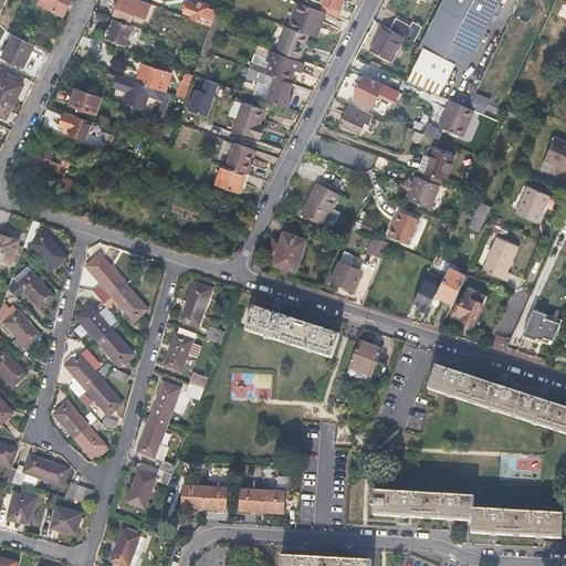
[(41,0),(40,4),(63,16),(71,0),(41,0)]
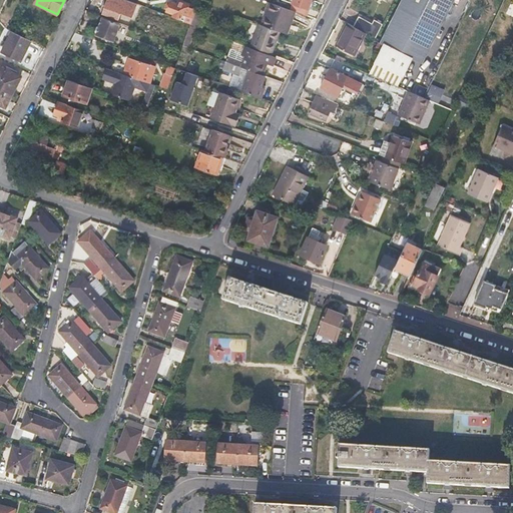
[(126,0),(125,0),(107,0),(103,13),(119,19),(126,0)]
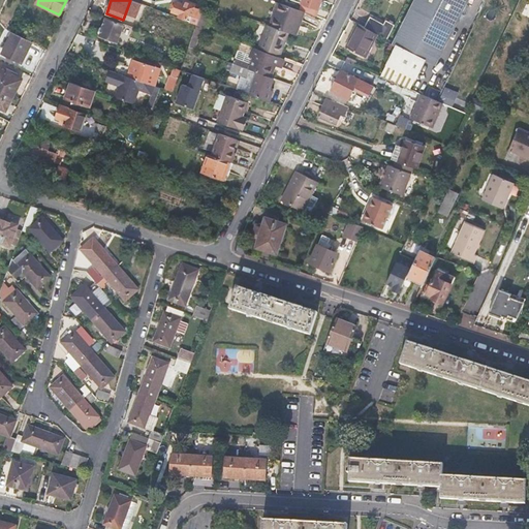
[(291,0),(302,4),(300,10),(304,12),(315,16),(317,9),(318,9),(321,0),(291,0)]
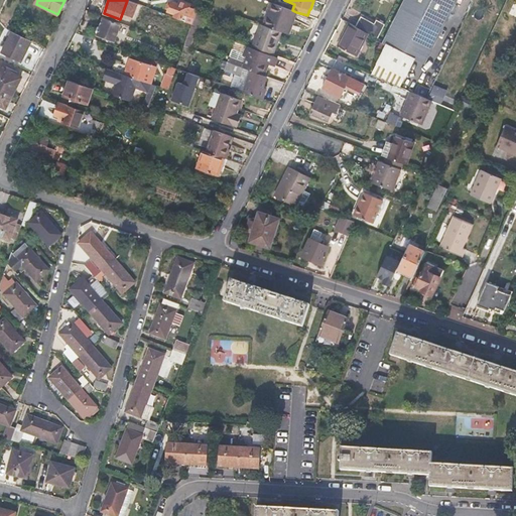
[(385,45),(377,62),(403,75),(412,56),(423,61),(454,0),(404,0),(383,44),(385,45)]
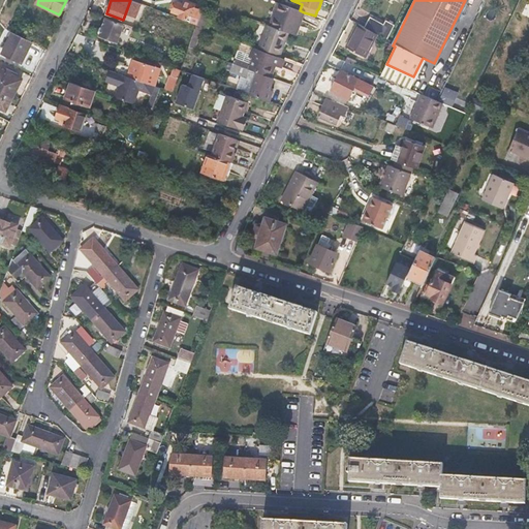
[(184,5),(177,2),(174,10),(174,12),(181,14),(180,17),(194,22),(199,9),(194,7),(195,6),(185,2),(184,5)]
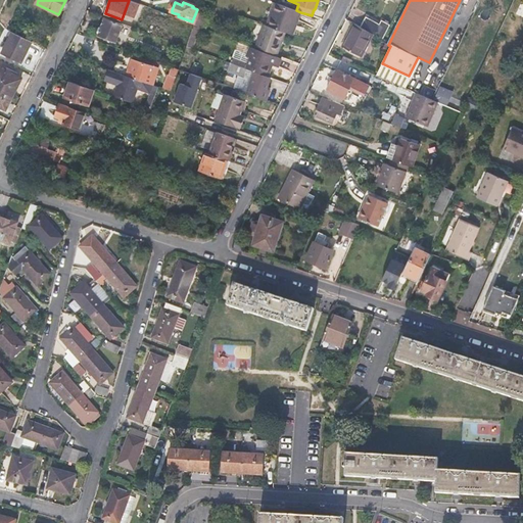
[(296,26),(300,12),(296,10),(275,3),(267,26),(285,32),(289,34),(293,25),(296,26)]
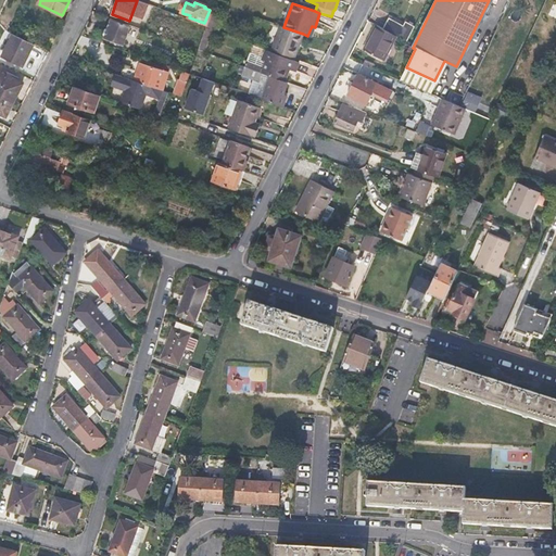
[(154,7),(149,4),(144,16),(150,20),(154,7)]
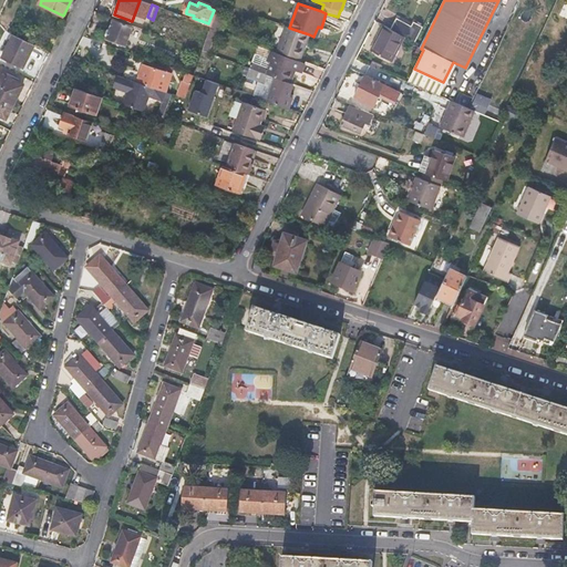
[(133,26),(114,19),(111,30),(107,30),(106,34),(109,38),(126,44),(133,26)]
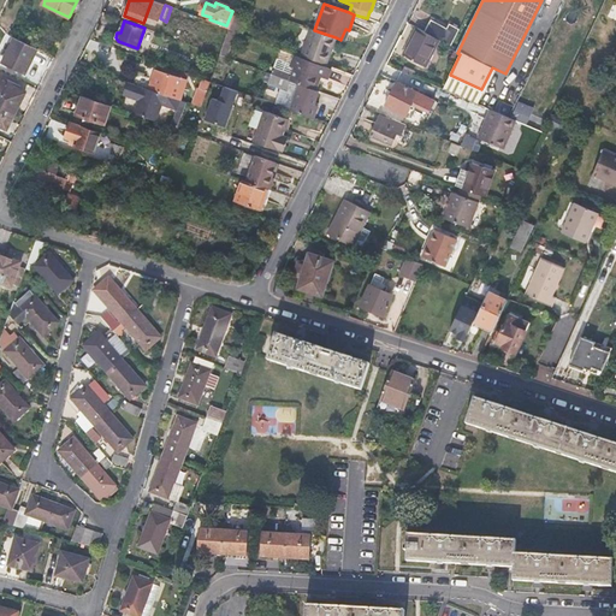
[(451,45),(457,33),(448,27),(442,40),(451,45)]
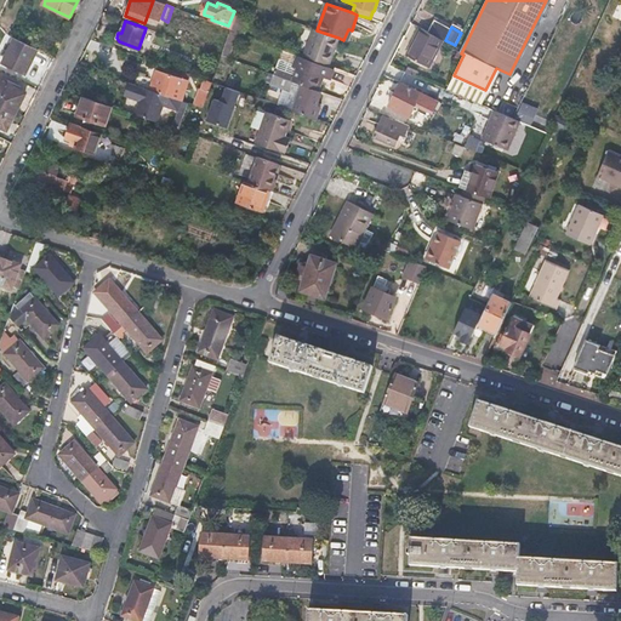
[(442,39),(421,28),(408,53),(428,66),(442,39)]
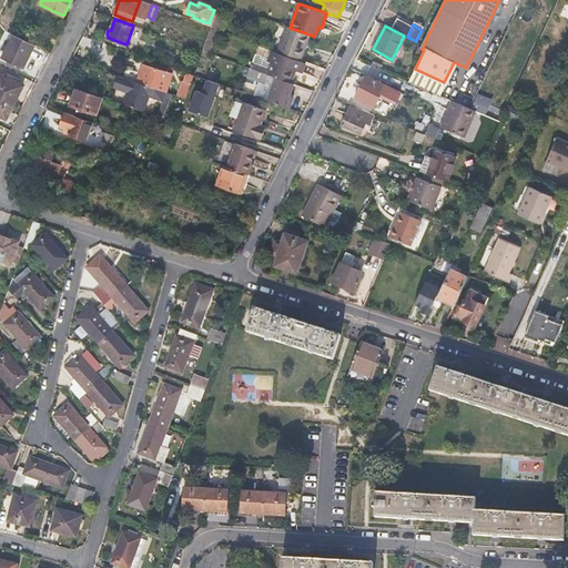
[(301,60),(310,34),(290,28),(287,27),(279,51),(301,60)]
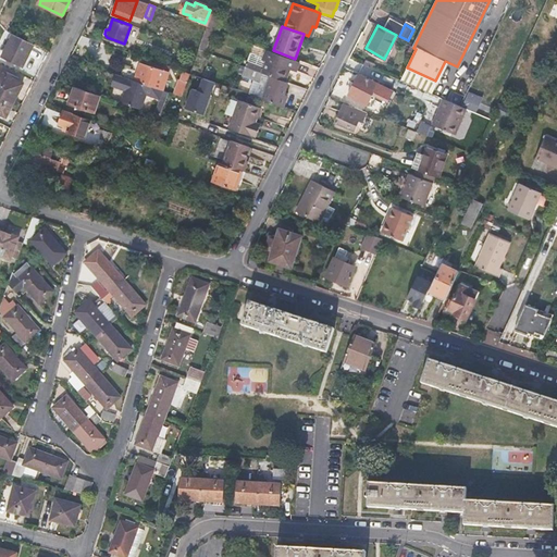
[(34,44),(13,34),(2,56),(22,66),(34,44)]
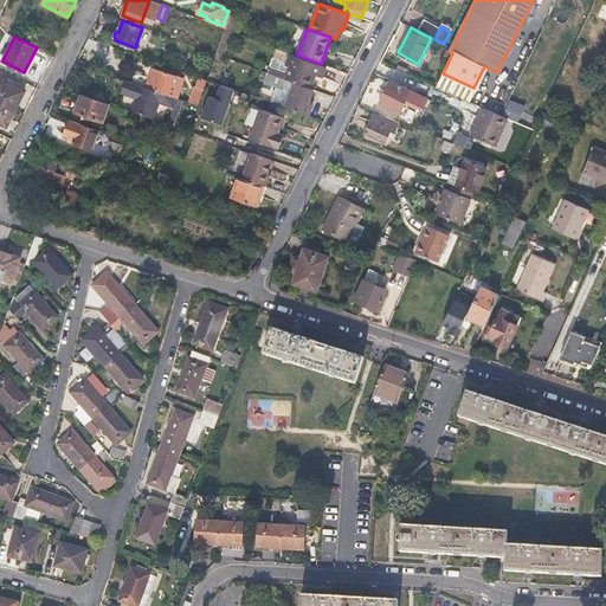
[(285,79),(288,81),(295,83),(307,88),(310,78),(314,79),(315,76),(321,78),(326,68),(291,56),(288,66),(290,68),(285,79)]
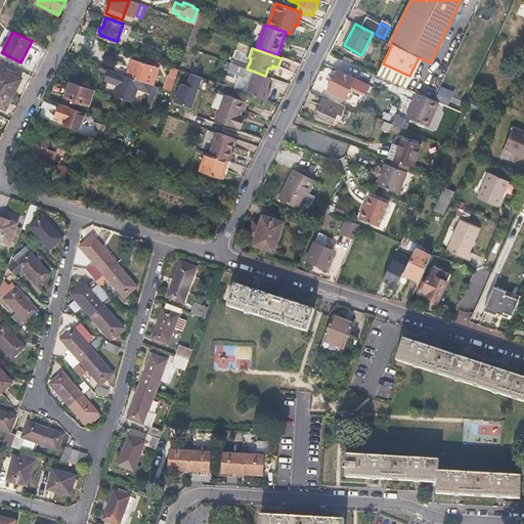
[(122,74),(154,85),(160,68),(148,63),(149,60),(141,58),(140,60),(136,59),(133,68),(118,62),(114,71),(122,74)]
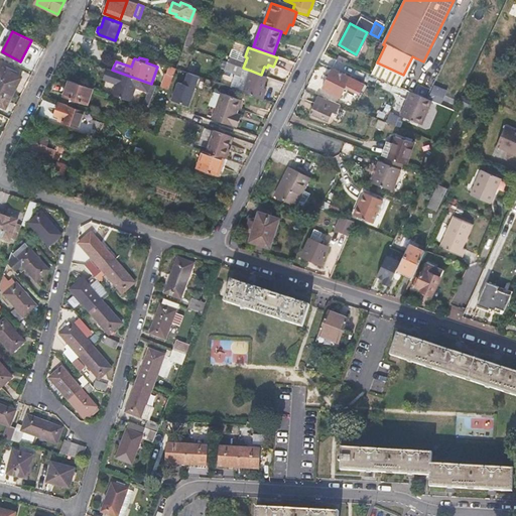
[(242,76),(245,69),(243,68),(228,62),(225,70),(242,76)]
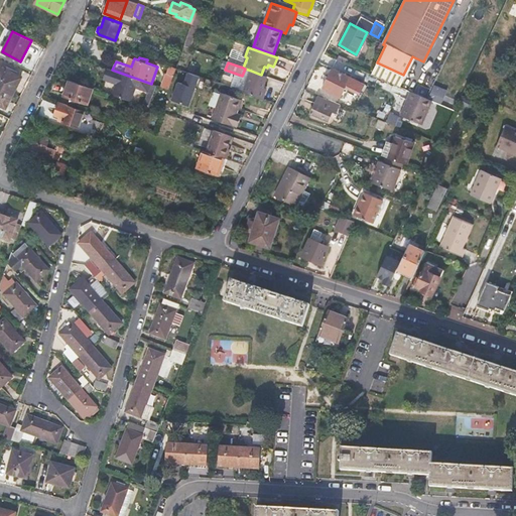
[(0,67),(0,86),(13,93),(20,77),(0,67)]
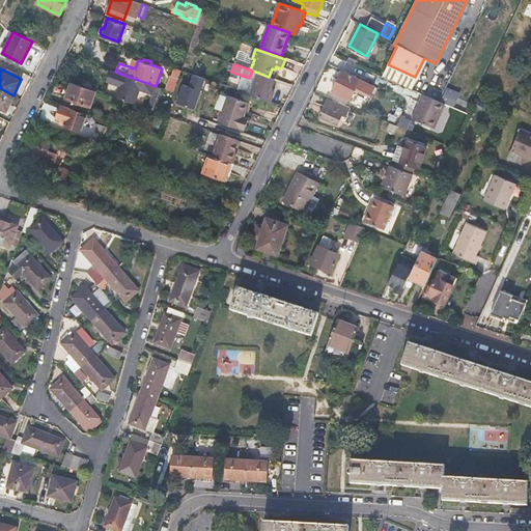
[(174,92),(178,79),(182,71),(175,68),(172,77),(171,77),(167,90),(174,92)]
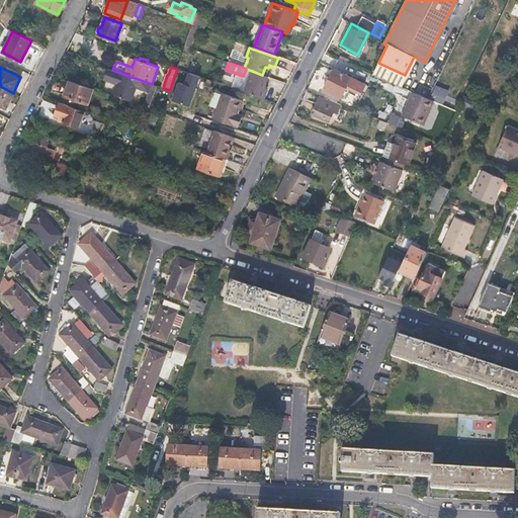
[(252,71),(246,69),(243,76),(238,90),(244,92),(252,71)]
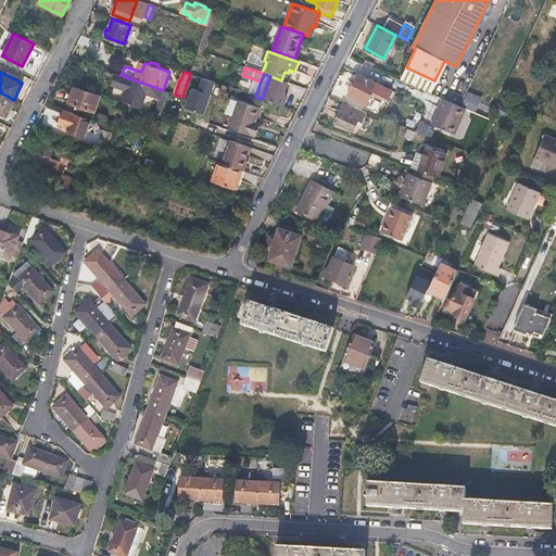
[(378,83),(358,74),(348,95),(367,104),(370,97),(375,99),(378,93),(374,91),(378,83)]
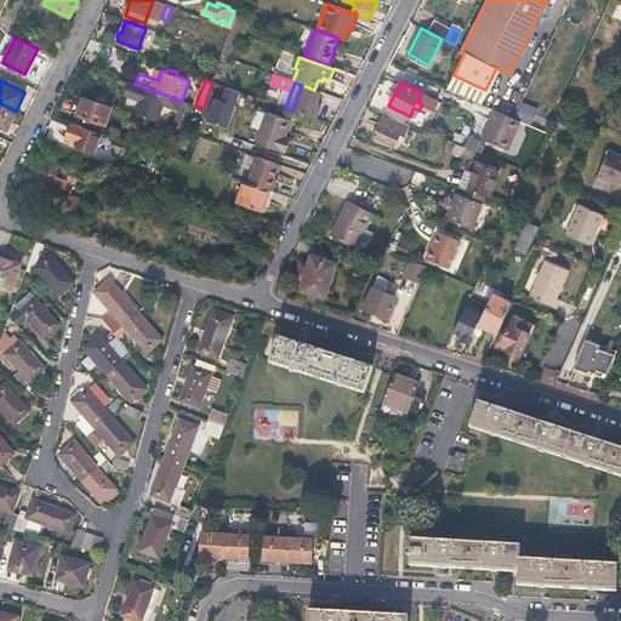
[(314,90),(302,85),(292,110),(317,119),(320,108),(317,107),(322,92),(314,90)]
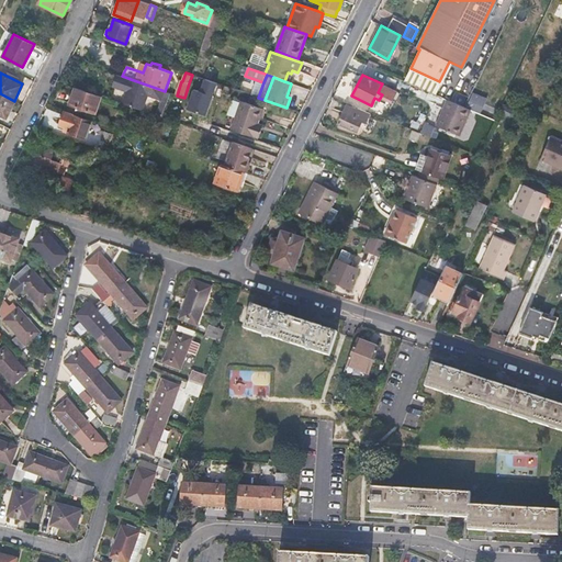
[(209,117),(221,83),(206,78),(201,92),(194,90),(187,110),(209,117)]
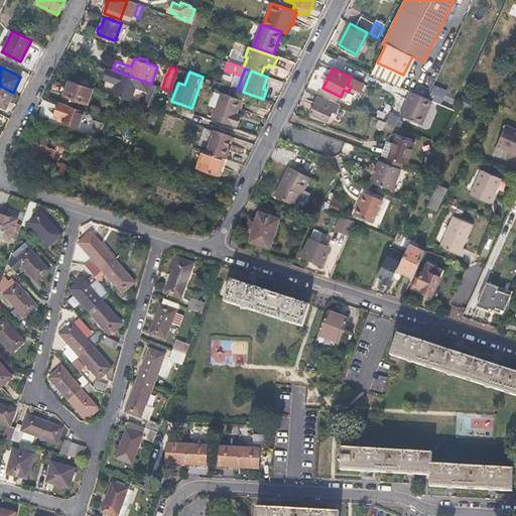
[(156,86),(151,84),(120,73),(113,96),(131,102),(135,87),(154,94),(156,86)]
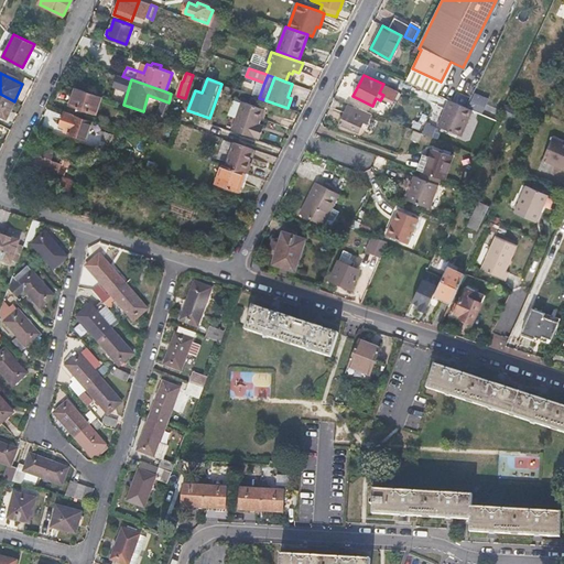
[(101,97),(76,88),(71,106),(77,108),(84,110),(95,114),(101,97)]
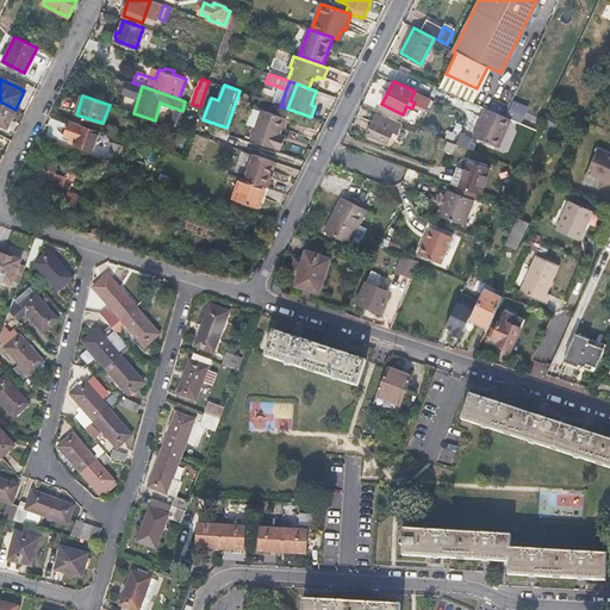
[(516,118),(524,101),(516,99),(509,114),(516,118)]
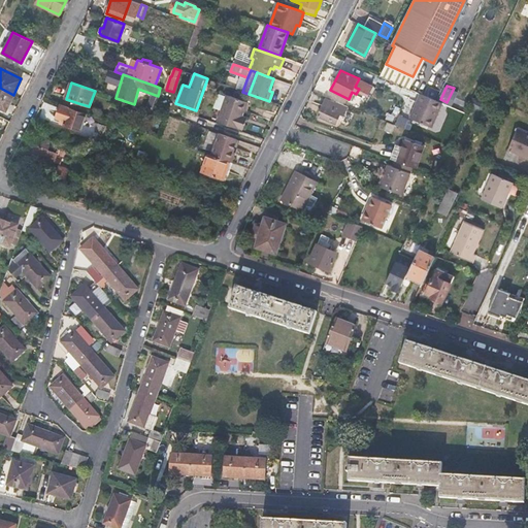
[(13,95),(0,88),(0,106),(5,110),(13,95)]
